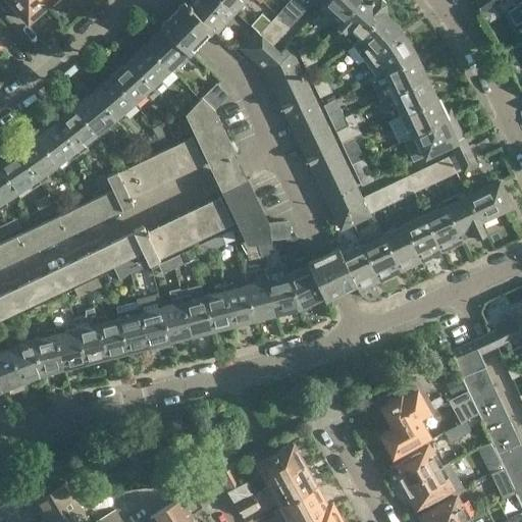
[(47,3),(44,0),(12,0),(30,18),(47,3)]
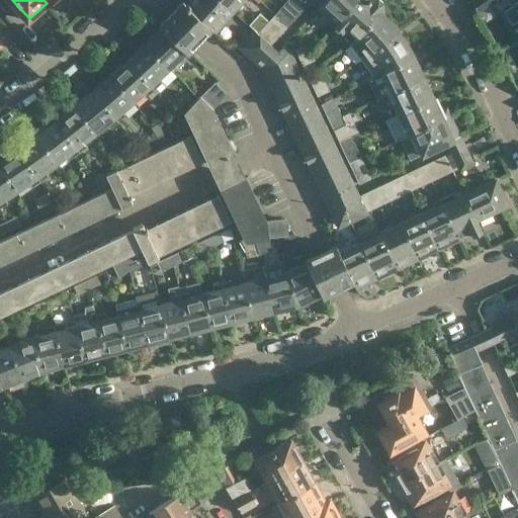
[(186,1),(184,0),(180,0),(168,13),(159,23),(161,25),(186,50),(187,51),(196,41),(211,26),(186,1)]
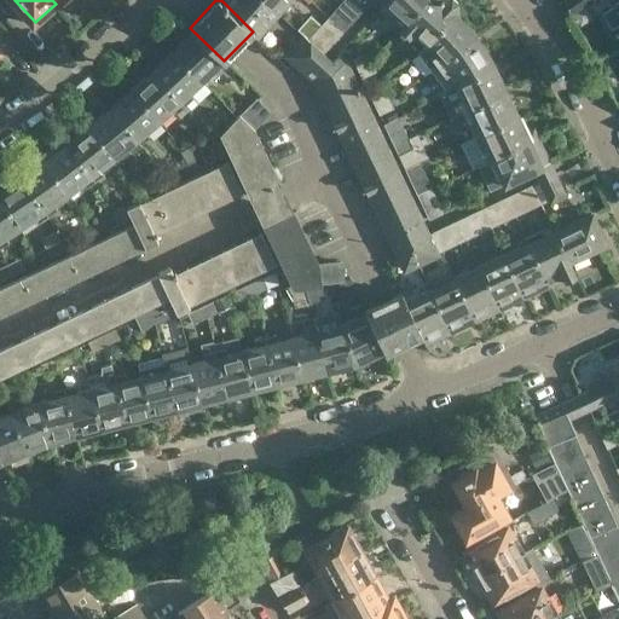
[(279,11),(266,0),(223,0),(223,1),(253,32),(258,35),(279,11)]
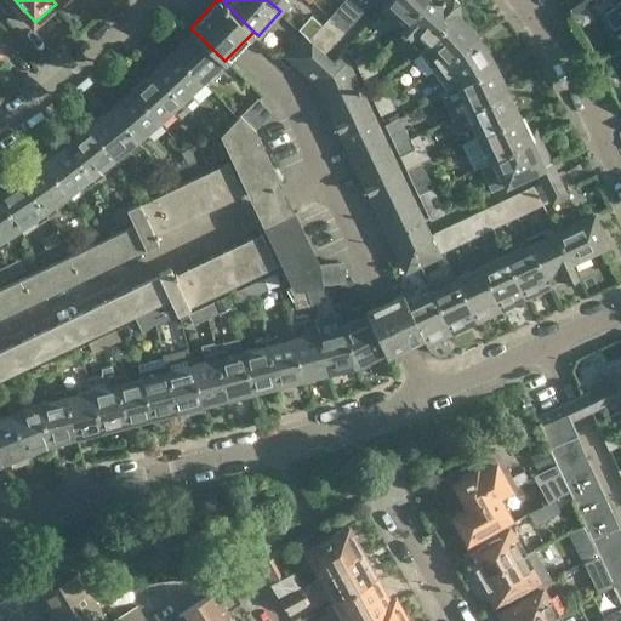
[(290,0),(267,0),(280,11),(290,0)]
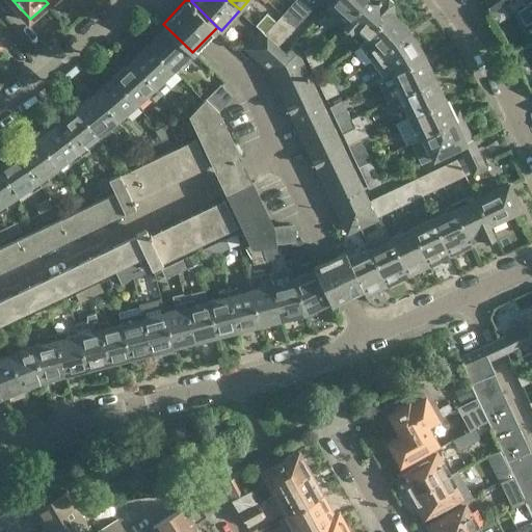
[(296,26),(314,6),(307,0),(294,0),(283,14),(296,26)]
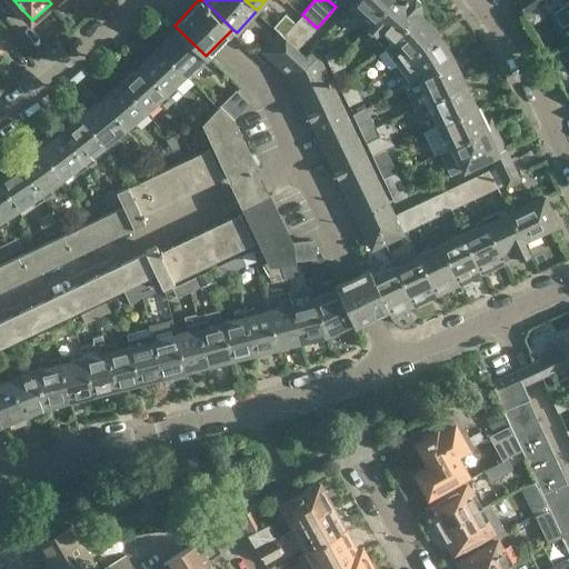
[(369,26),(392,0),(355,0),(349,7),(369,26)]
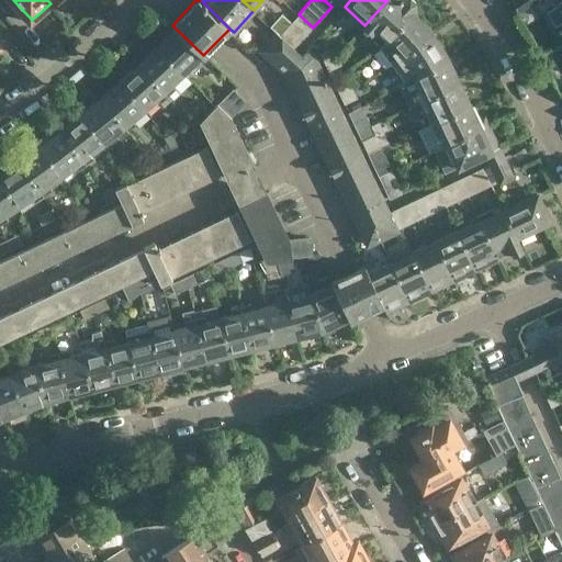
[(388,0),(364,25),(372,32),(377,27),(389,38),(389,37),(414,11),(414,12),(416,10),(415,1),(414,0),(388,0)]
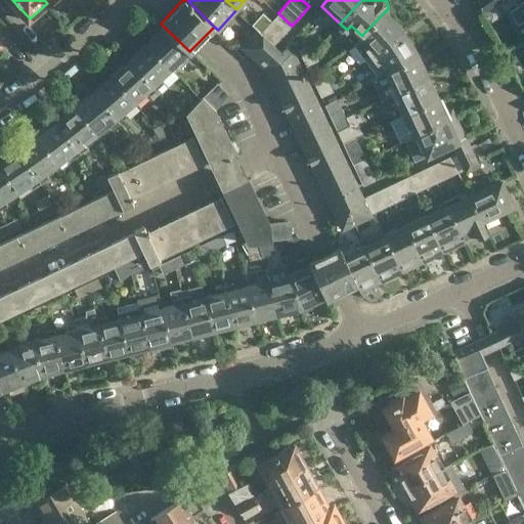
[(479,0),(479,1),(485,11),(501,0),(479,0)]
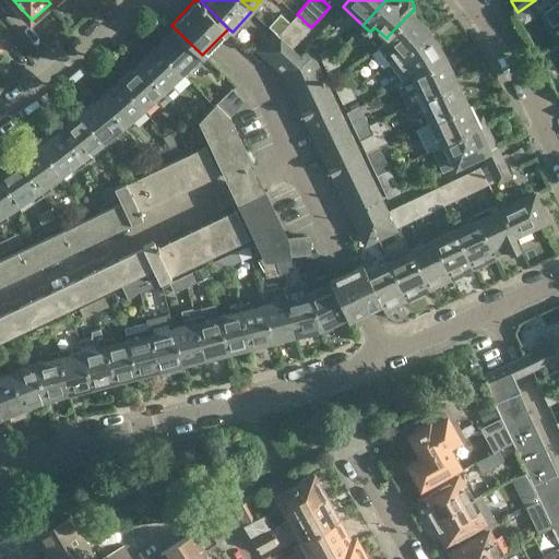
[(558,2),(545,11),(552,25),(558,21),(558,2)]
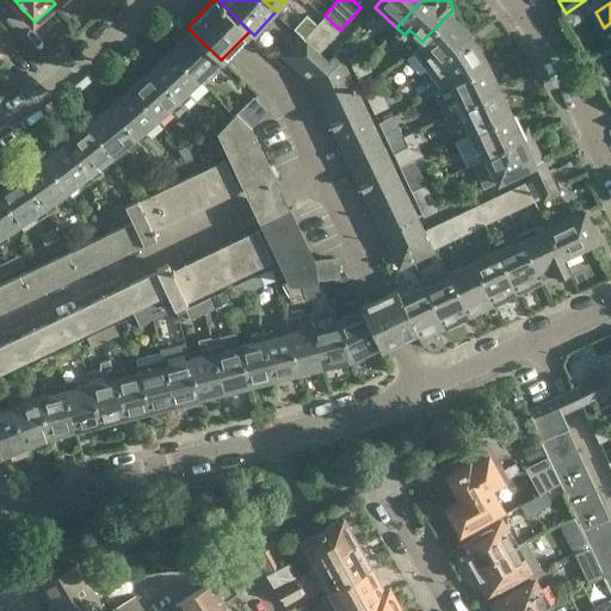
[(471,35),(450,13),(450,12),(423,41),(423,42),(413,49),(427,69),(433,66),(471,35)]
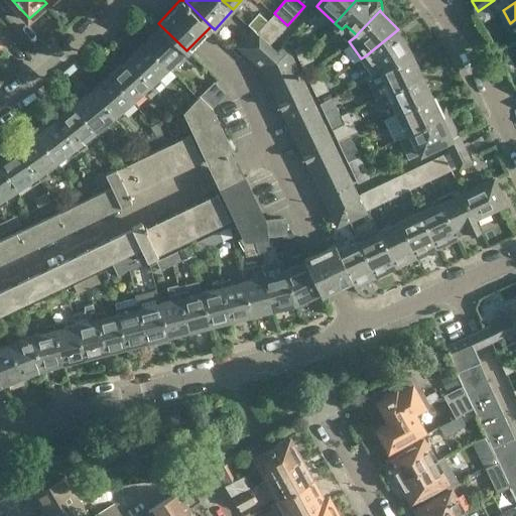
[(275,38),(287,25),(274,13),(258,31),(271,43),(275,38)]
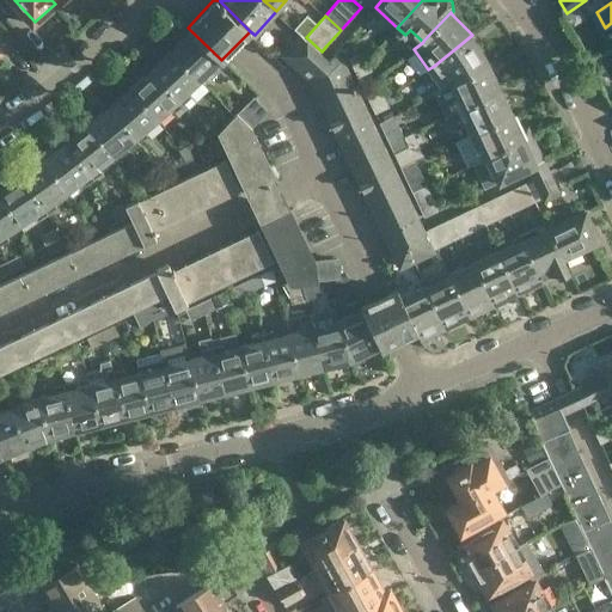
[(220,59),(190,30),(170,50),(197,80),(220,59)]
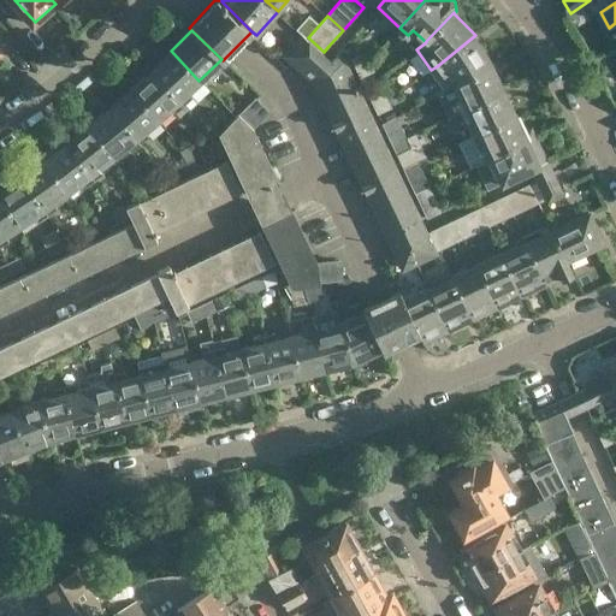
[(324,52),(308,37),(303,33),(285,53),(304,72),(324,52)]
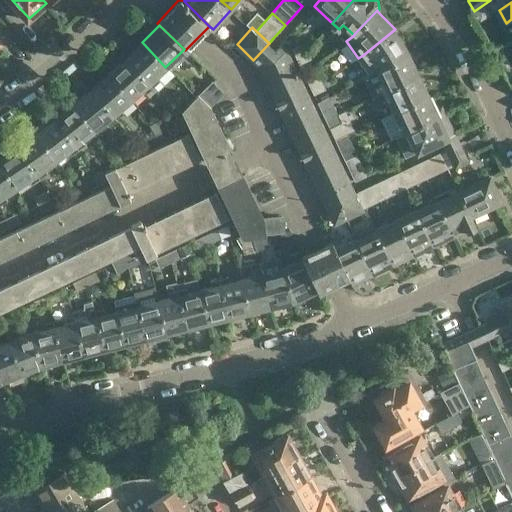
[(363,55),(358,58),(369,73),(378,68),(379,68),(409,53),(406,46),(395,29),(363,55)]
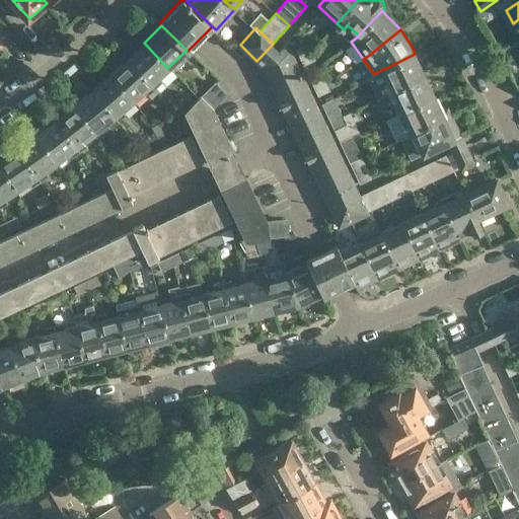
[(331,207),(343,202),(359,194),(354,184),(290,49),(284,45),(277,39),(273,44),(256,61),(264,67),(268,71),(326,198),(331,207)]
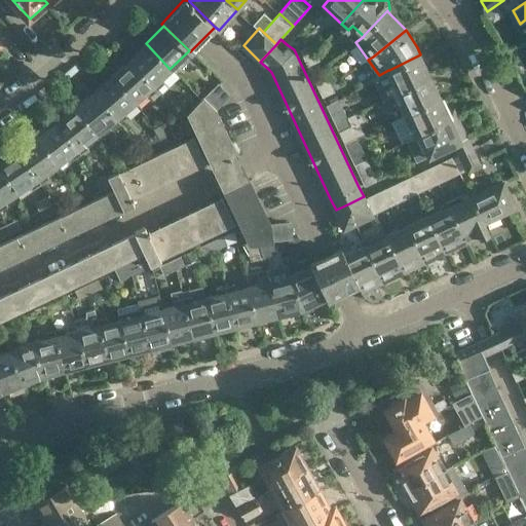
[(146,43),(128,60),(156,88),(163,82),(159,78),(170,69),(146,43)]
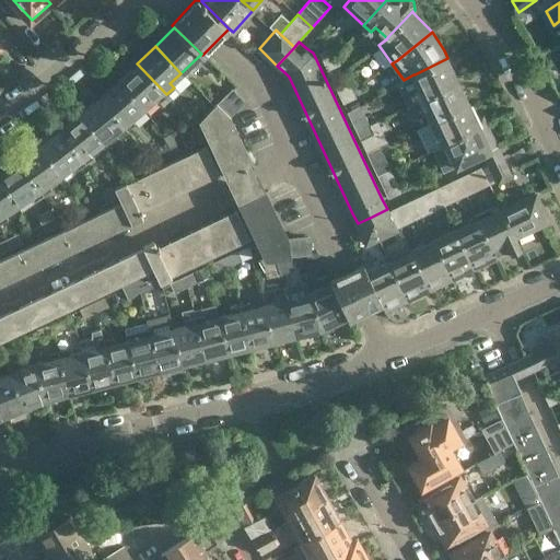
[(323,60),(335,55),(333,48),(321,54),(323,60)]
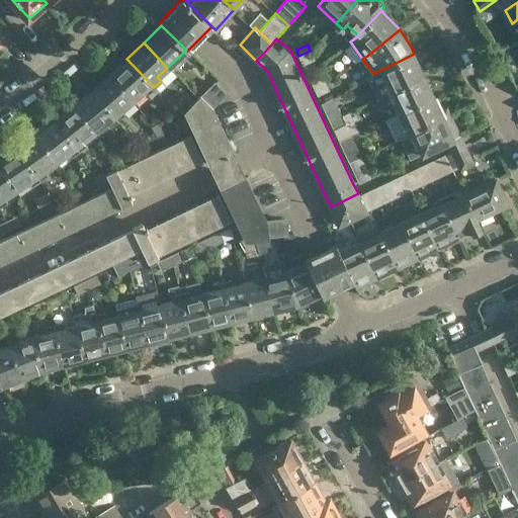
[(310,51),(298,56),(304,65),(315,60),(310,51)]
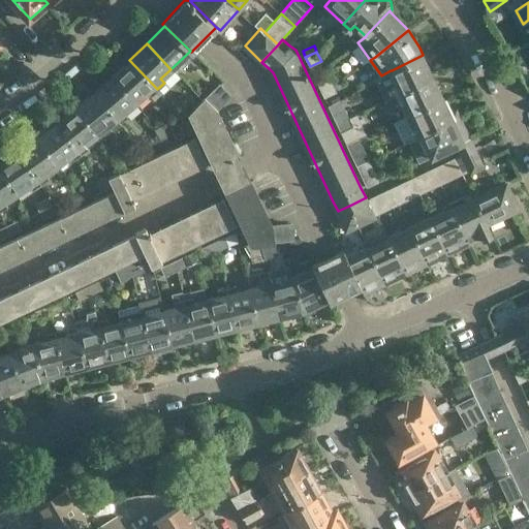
[(433,76),(423,55),(392,70),(397,84),(393,86),(396,94),(433,76)]
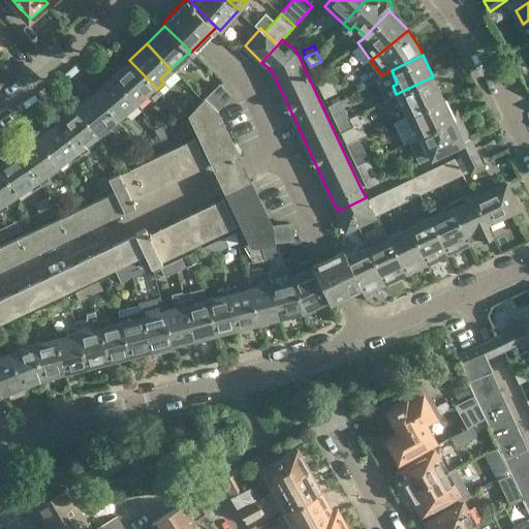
[(129,60),(112,76),(135,102),(146,93),(149,96),(157,89),(129,60)]
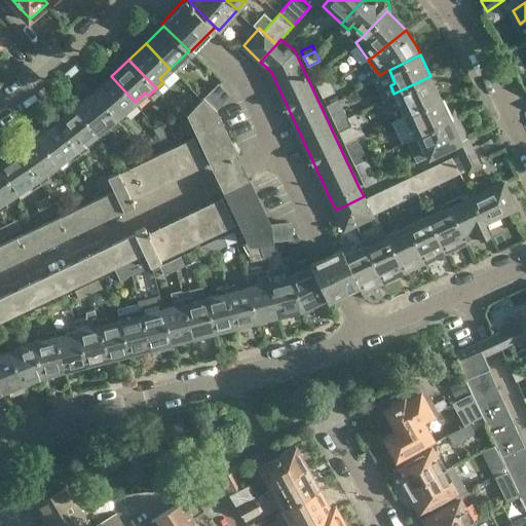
[(105,81),(92,91),(119,122),(126,116),(123,111),(135,102),(111,76),(105,81)]
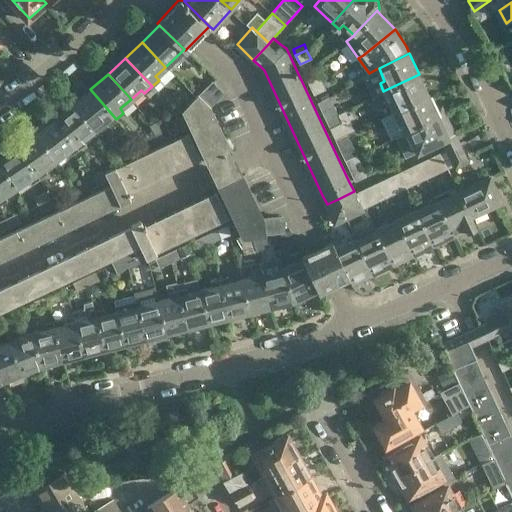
[(310,86),(321,80),(318,74),(306,79),(310,86)]
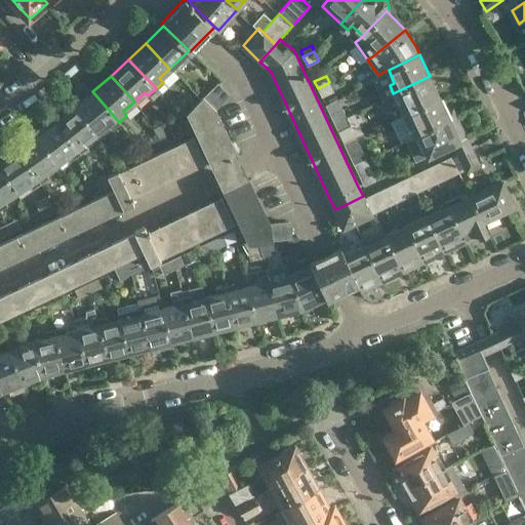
[(401,115),(440,97),(430,76),(393,93),(397,103),(396,103),(401,115)]
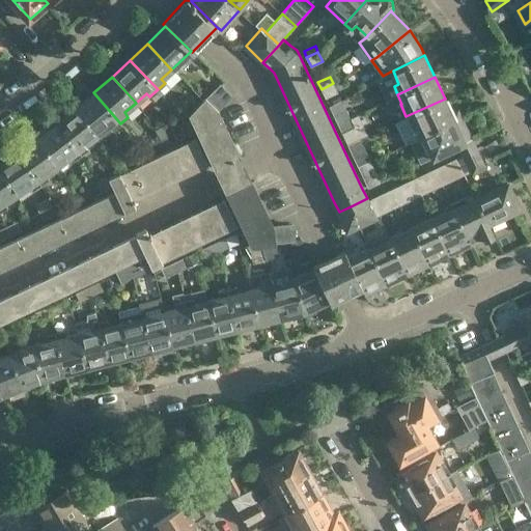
[(333,83),(322,89),(326,100),(338,93),(333,83)]
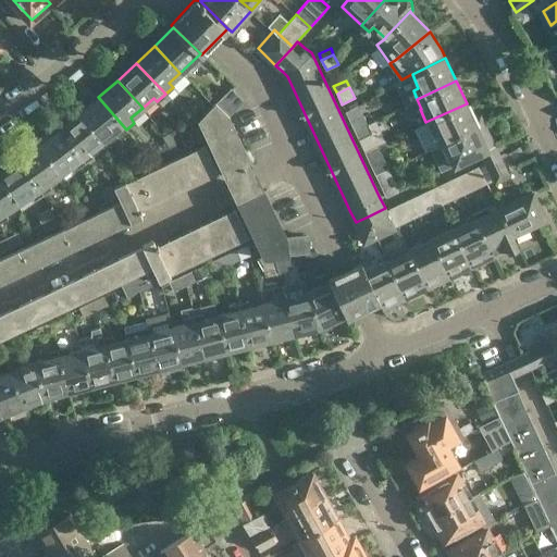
[(233,88),(224,97),(219,102),(230,113),(244,99),(233,88)]
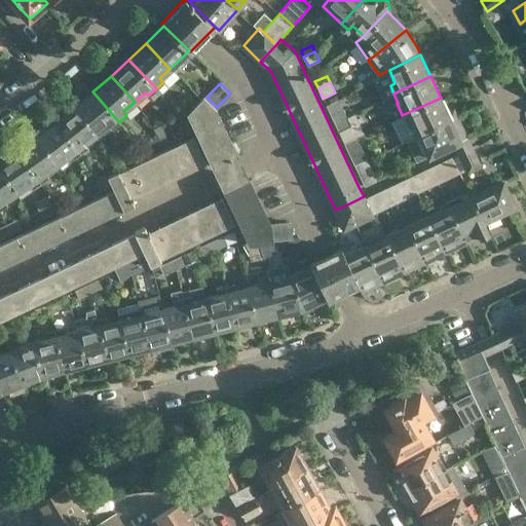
[(191,102),(182,112),(191,114),(223,182),(225,187),(249,176),(247,171),(217,107),(207,97),(200,90),(196,95),(201,100),(195,106),(191,102)]
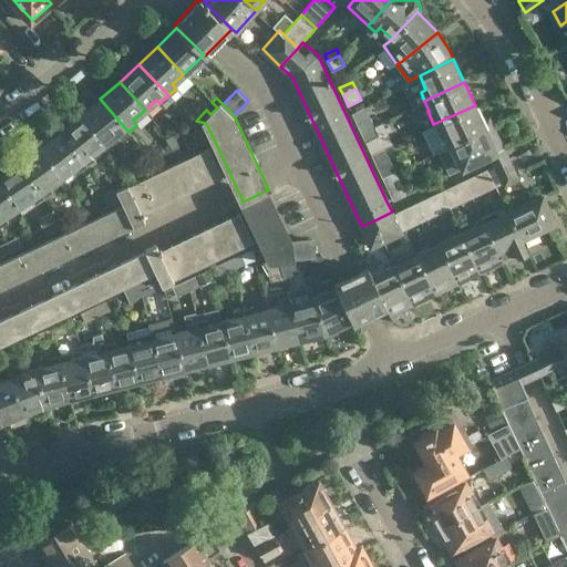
[(129,132),(100,99),(80,114),(104,143),(116,133),(120,138),(129,132)]
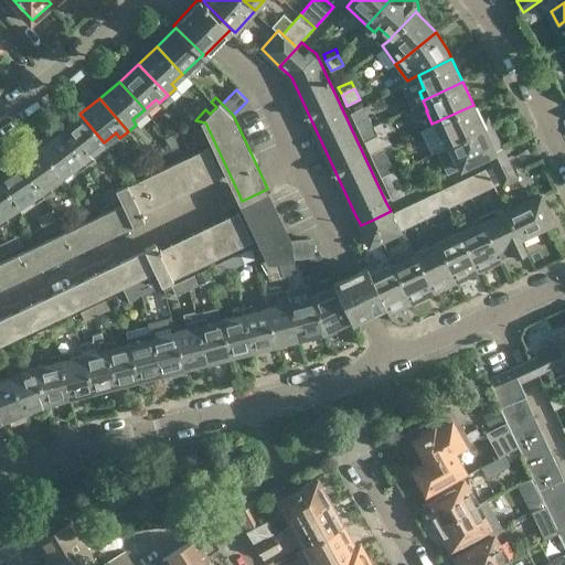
[(473,105),(432,124),(443,147),(449,142),(483,127),(473,105)]
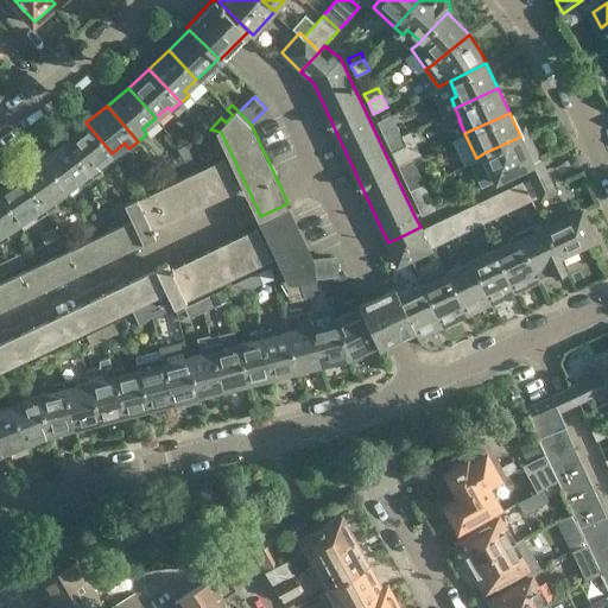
[(386,141),(400,134),(391,115),(377,122),(386,141)]
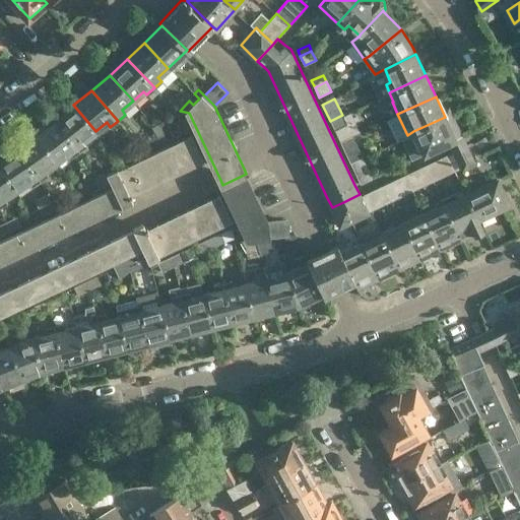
[(95,131),(73,105),(54,120),(79,150),(87,144),(84,140),(95,131)]
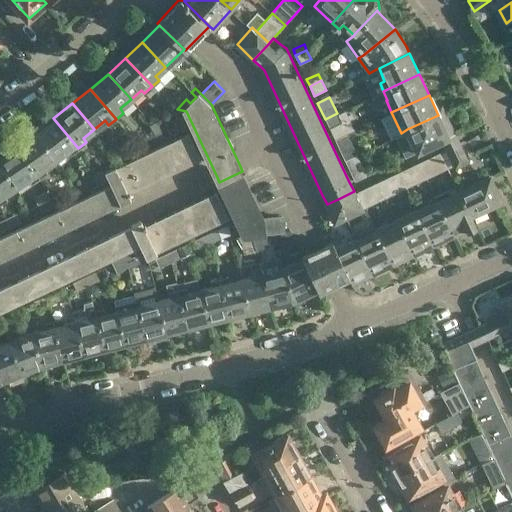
[(459,142),(455,132),(445,112),(438,115),(407,129),(417,150),(441,138),(446,149),(459,142)]
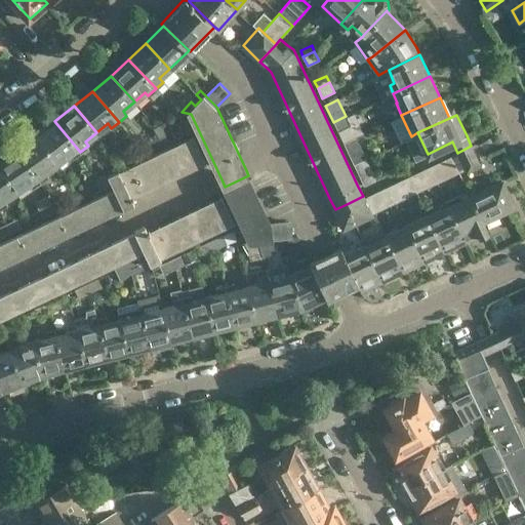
[(346,116),(333,122),(337,131),(351,125),(346,116)]
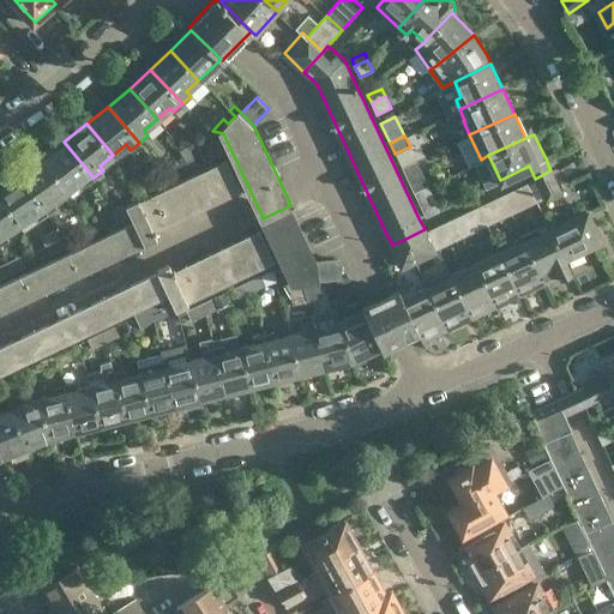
[(208,144),(214,158),(224,154),(217,139),(208,144)]
